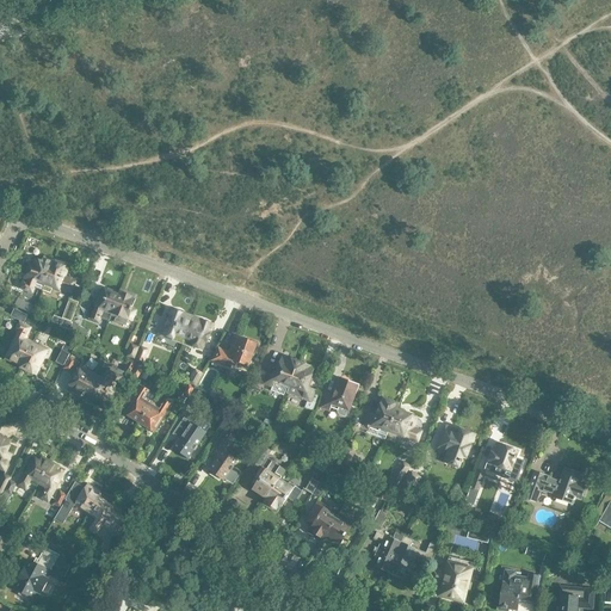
[(23,282),(20,288),(32,292),(34,288),(42,290),(43,289),(44,285),(54,261),(53,263),(43,259),(42,263),(35,260),(31,259),(23,282)]
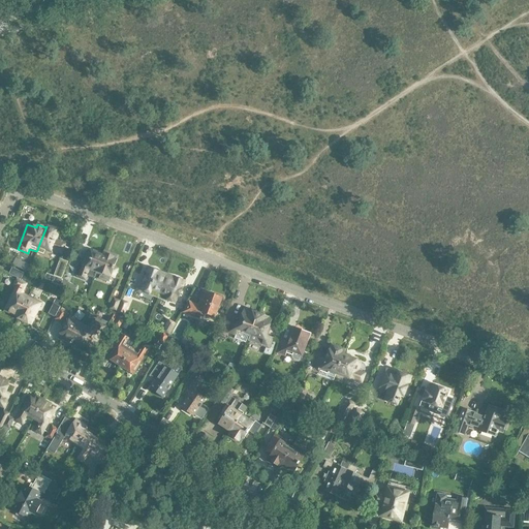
[(59,230),(47,226),(38,247),(37,250),(43,252),(44,249),(52,252),(53,250),(54,250),(55,252),(57,253),(59,252),(61,253),(65,244),(63,243),(62,241),(60,240),(58,241),(56,240),(59,230)]
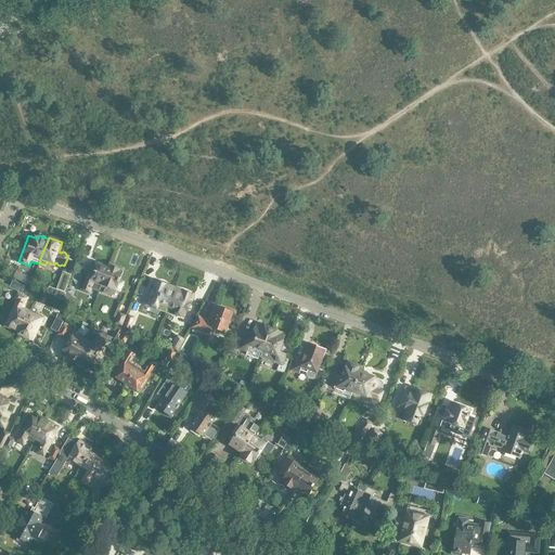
[(107,268),(92,262),(82,291),(90,293),(93,282),(102,285),(107,268)]
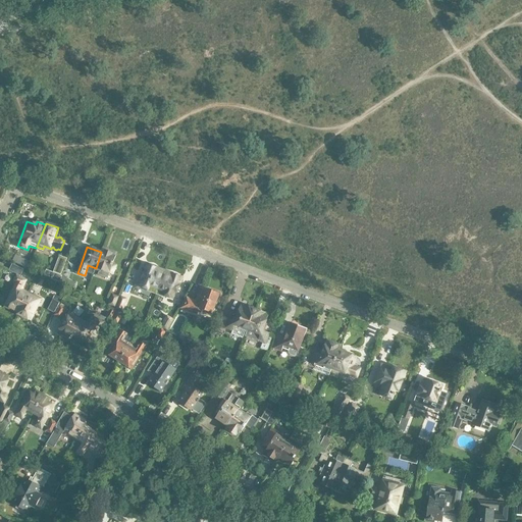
[(112,274),(116,266),(112,264),(116,254),(102,249),(101,252),(96,268),(95,270),(99,272),(99,274),(107,277),(109,273),(112,274)]
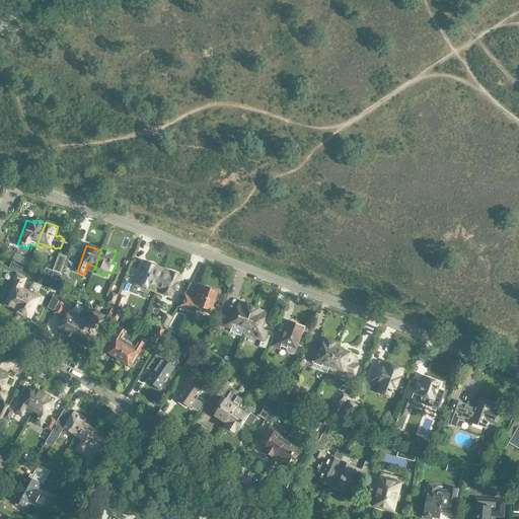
[(15,252),(12,258),(27,267),(29,262),(30,261),(15,252)]
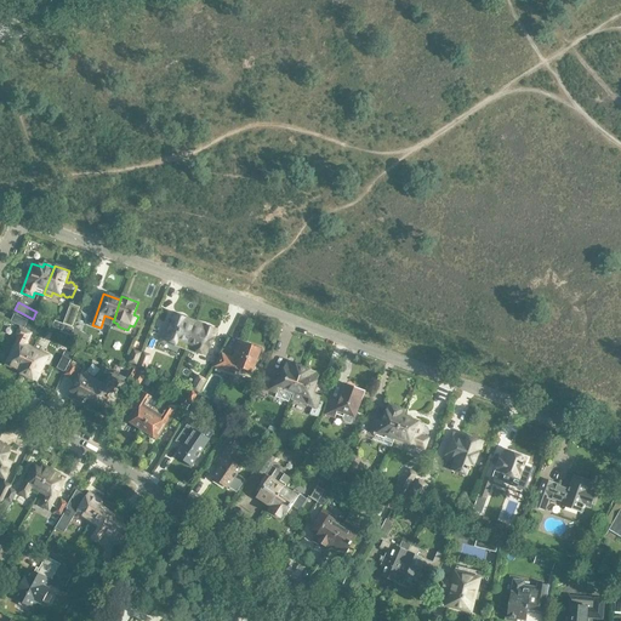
[(63,323),(72,326),(79,306),(70,302),(63,323)]
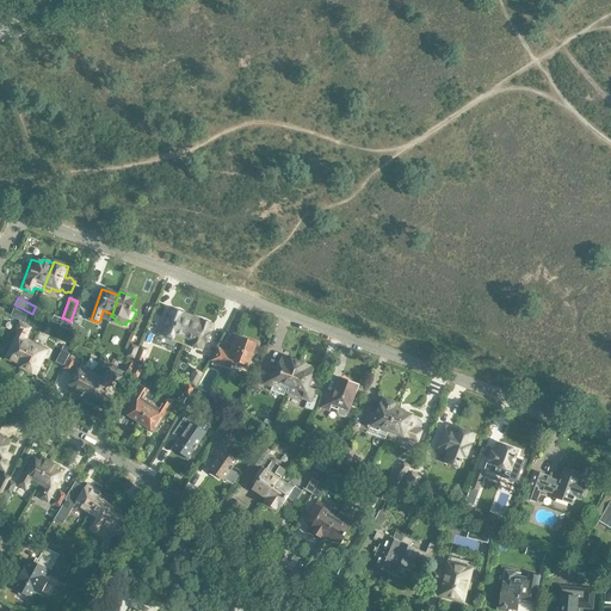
[(22,368),(36,338),(35,338),(32,343),(25,339),(30,328),(23,325),(28,315),(14,309),(11,316),(20,321),(16,329),(19,331),(6,358),(22,365),(20,368),(22,368)]
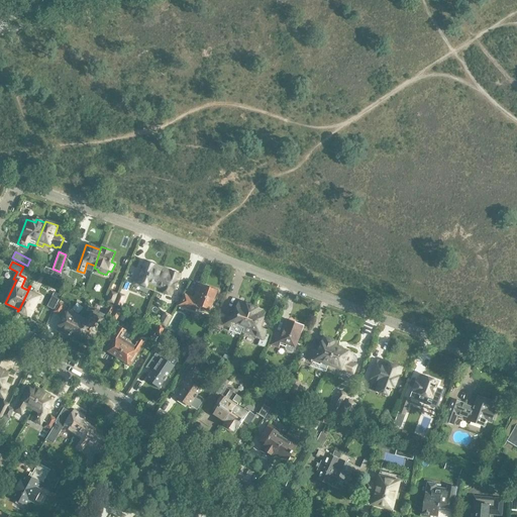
[(137,275),(134,282),(146,287),(145,288),(154,292),(156,290),(154,290),(157,286),(163,269),(153,266),(153,264),(149,263),(148,264),(145,263),(140,276),(137,275)]
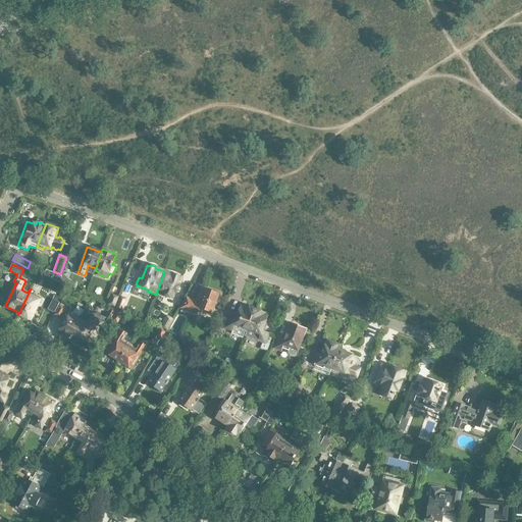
[(176,292),(181,277),(164,271),(158,289),(156,293),(157,293),(156,295),(164,298),(165,296),(172,299),(175,292),(176,292)]
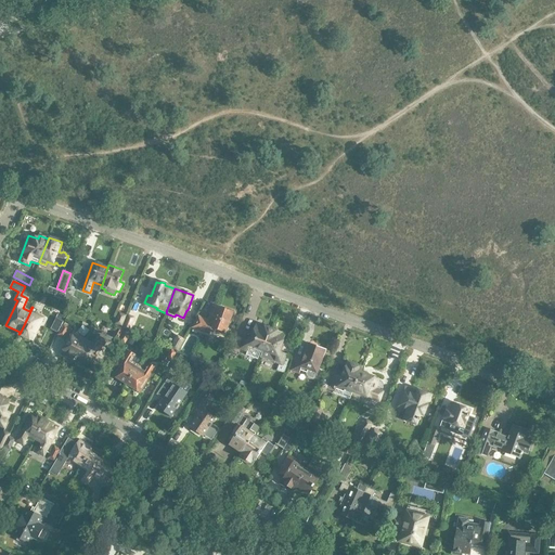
[(39,302),(40,299),(42,298),(44,294),(39,292),(36,300),(39,302)]
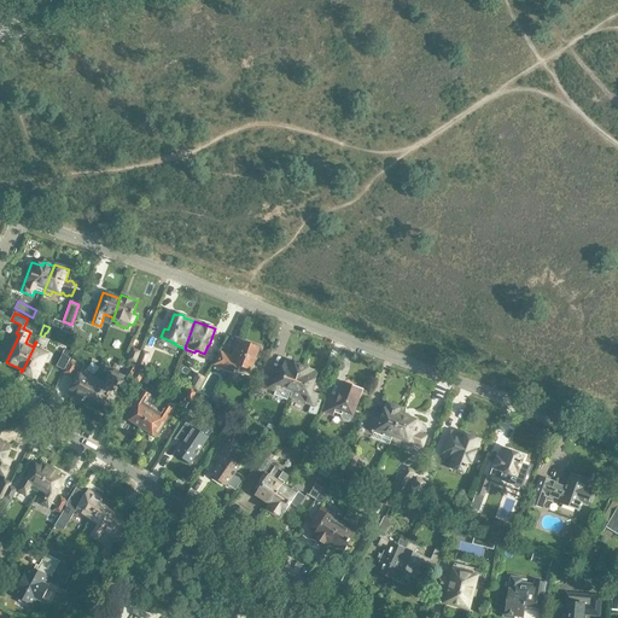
[(86,343),(89,336),(74,328),(70,336),(86,343)]
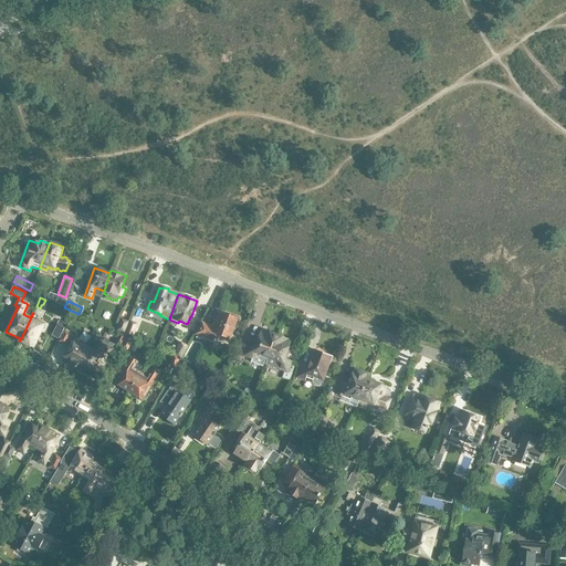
[(238,318),(230,315),(230,316),(220,312),(215,327),(201,323),(196,334),(212,341),(216,334),(230,339),(238,318)]
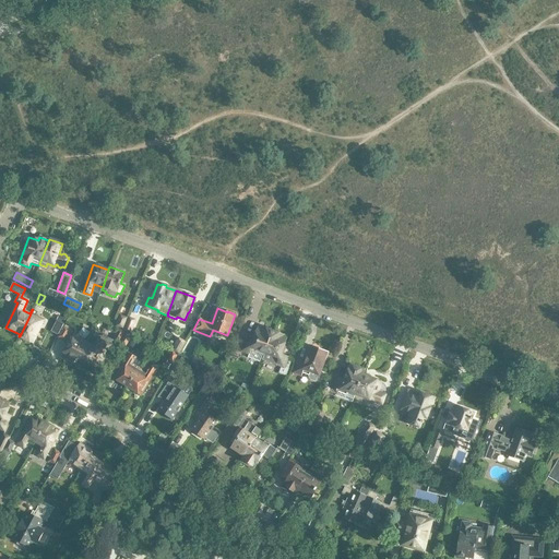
[(20,336),(33,343),(39,329),(42,328),(43,325),(42,323),(44,320),(35,317),(37,312),(33,309),(20,336)]
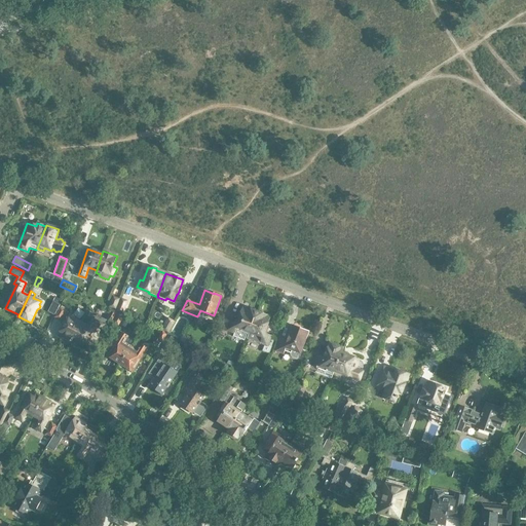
[(111,301),(109,307),(116,309),(120,298),(113,295),(111,301)]
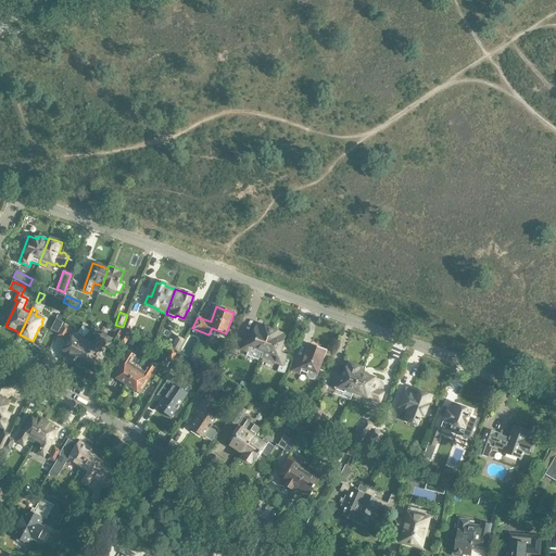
[(130,330),(135,318),(128,316),(124,328),(130,330)]
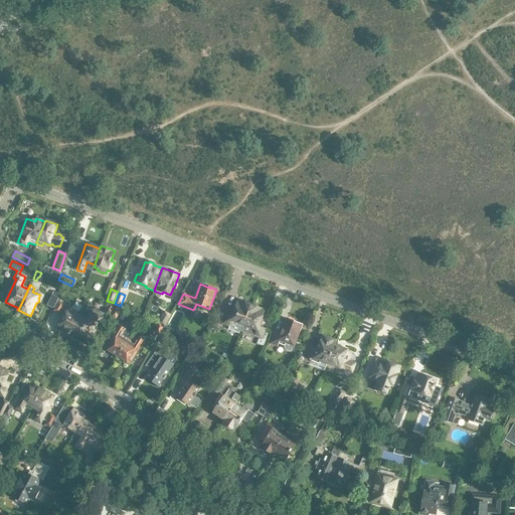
[(53,311),(59,314),(65,304),(59,301),(53,311)]
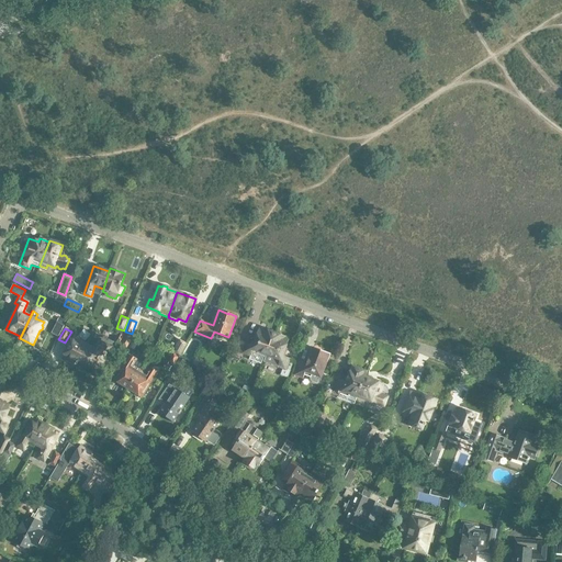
[(267,355),(274,333),(266,329),(265,332),(259,329),(253,346),(246,343),(242,353),(249,357),(251,351),(258,355),(258,351),(267,355)]
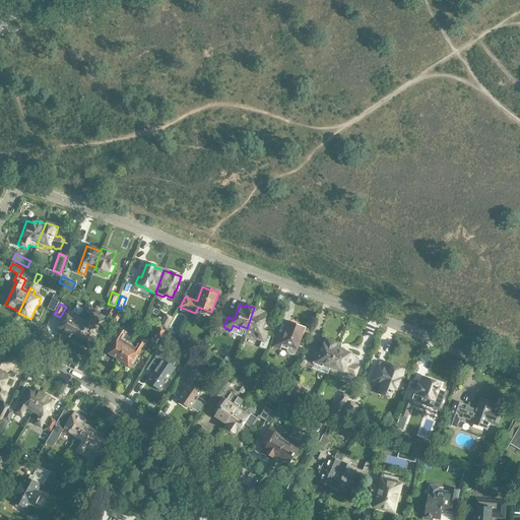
[(111,307),(106,316),(111,318),(116,309),(111,307)]
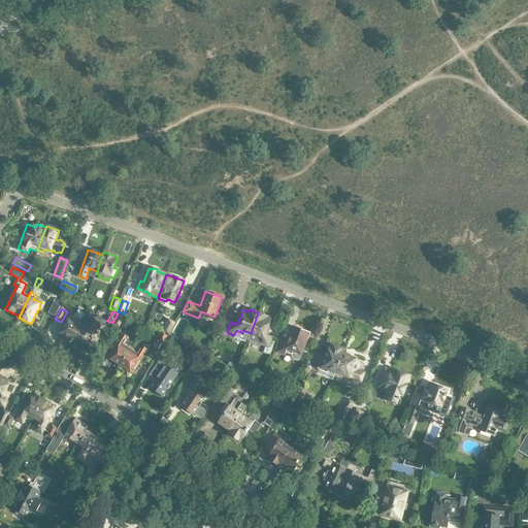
[(248,339),(248,340),(261,345),(266,348),(264,352),(270,355),(276,338),(265,335),(271,320),(265,318),(266,316),(258,312),(251,333),(248,339)]
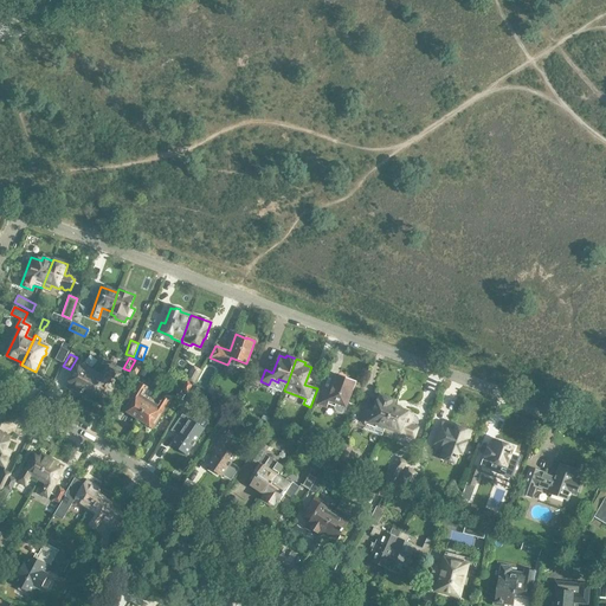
[(136,361),(130,373),(137,376),(143,365),(136,361)]
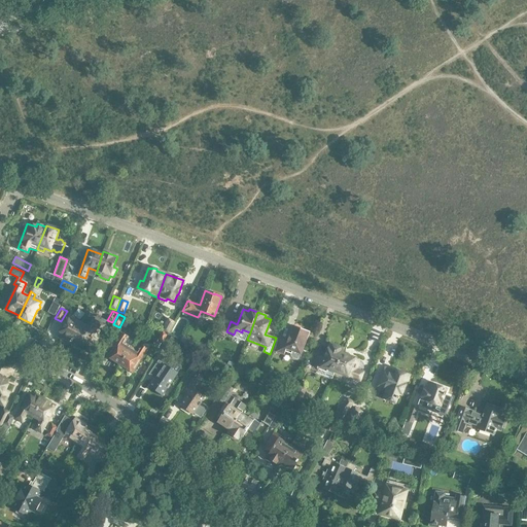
[(81,322),(69,316),(60,334),(64,337),(63,339),(70,343),(70,342),(71,342),(81,322)]
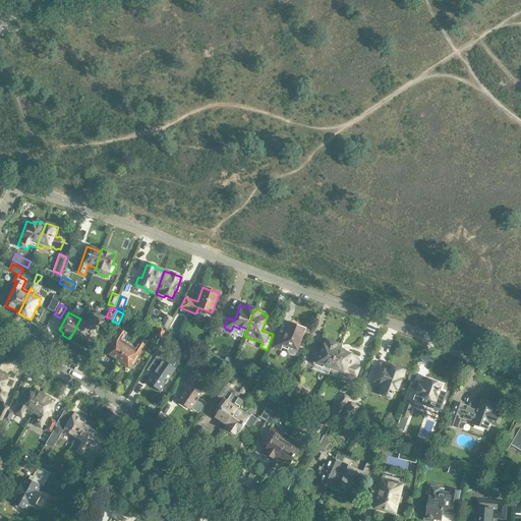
[(172,319),(167,315),(161,326),(166,329),(172,319)]
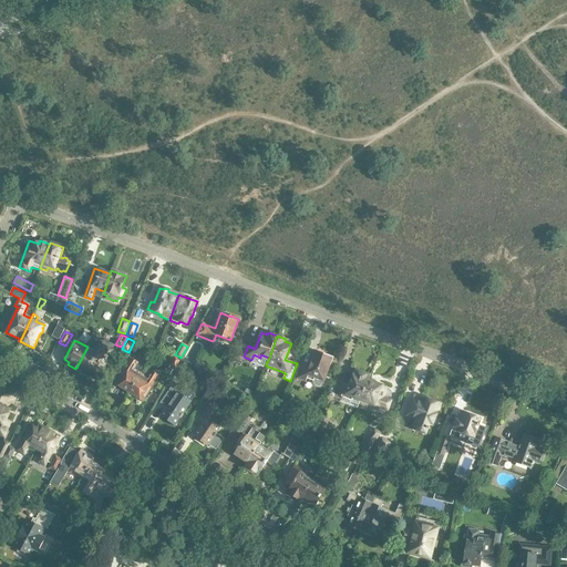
[(88,347),(76,368),(78,369),(80,364),(93,372),(96,366),(99,367),(99,368),(102,369),(112,351),(99,344),(95,351),(88,347)]
